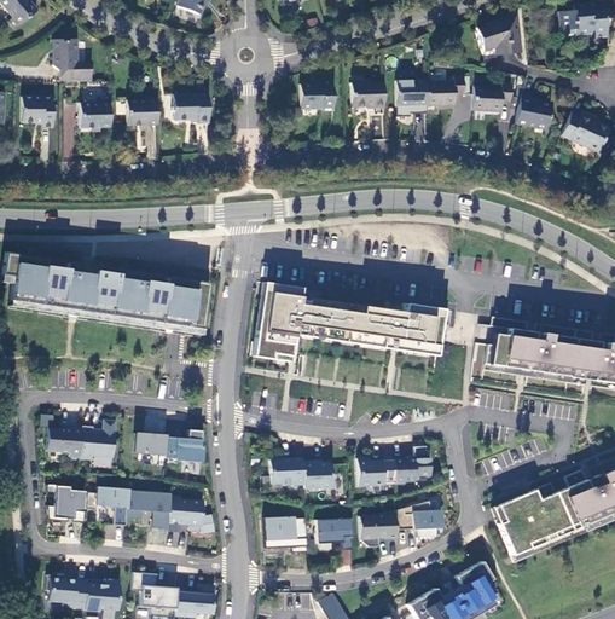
[(3,0),(15,15),(11,19),(17,27),(40,9),(33,0),(3,0)]
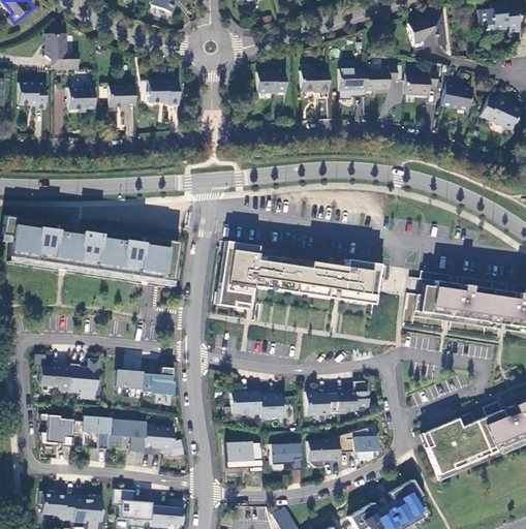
[(154,0),(153,3),(173,10),(176,0),(154,0)]
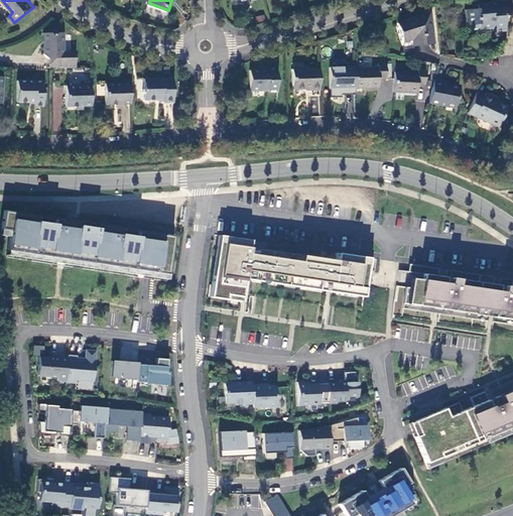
[(481,30),(481,29),(494,28),(495,31),(507,30),(506,15),(510,15),(510,12),(512,12),(511,0),(508,0),(493,2),(493,3),(479,4),(479,8),(468,10),(469,25),(472,25),(472,31),(481,30)]
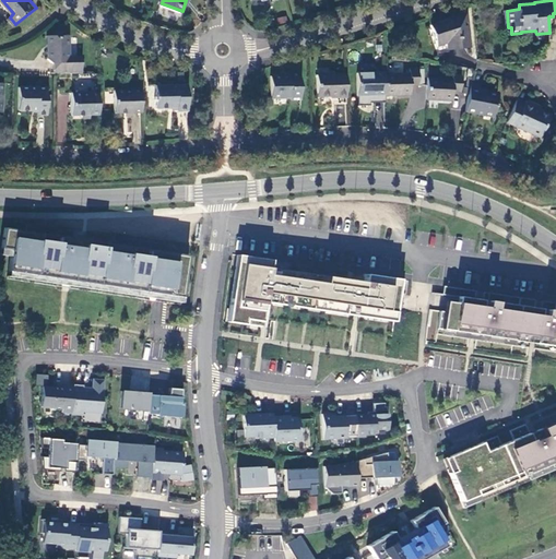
[(471,46),(468,14),(435,25),(440,45),(450,43),(451,49),(471,46)]
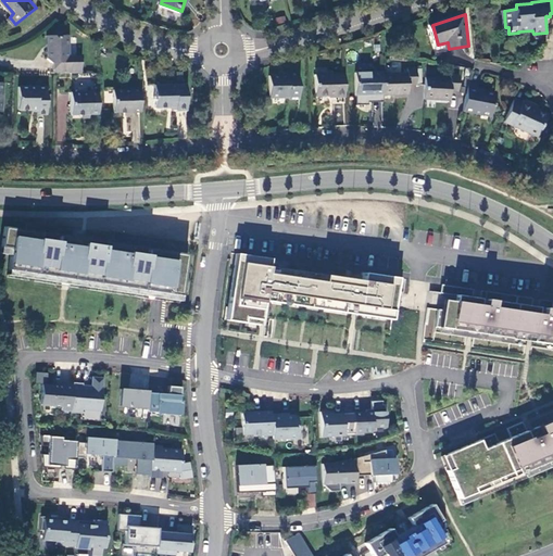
[(55,61),(55,72),(59,72),(83,72),(84,54),(71,54),(71,34),(49,34),(49,55),(54,61),(55,61)]
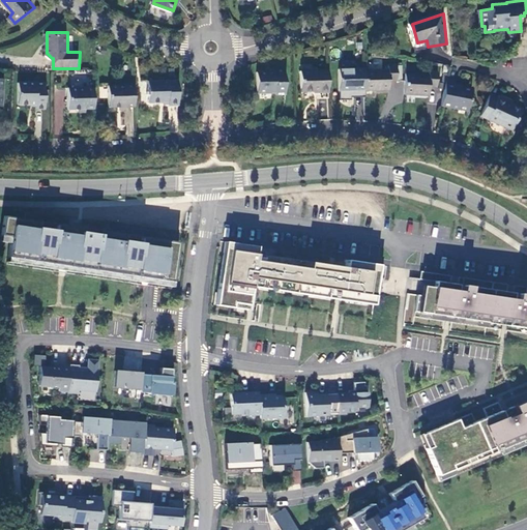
[(390,69),(367,69),(367,90),(390,90),(390,81),(399,81),(399,65),(390,65),(390,69)]
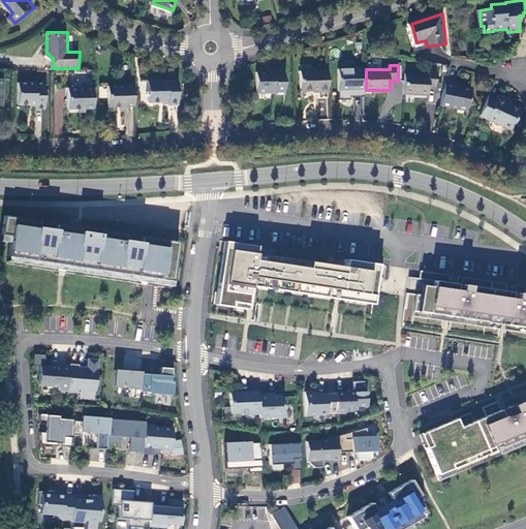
[(352,90),(366,90),(366,69),(366,68),(340,69),(340,92),(352,92),(352,90)]
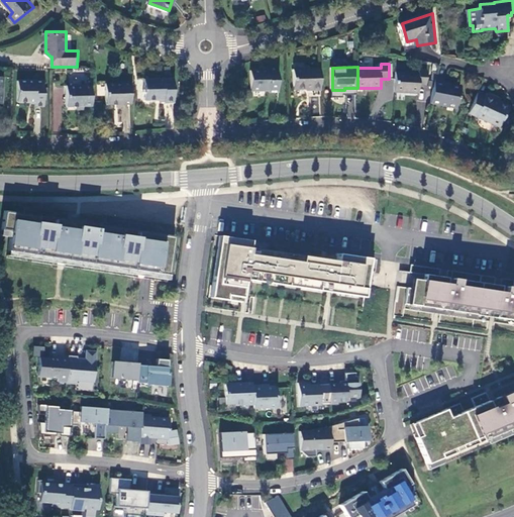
[(280,92),(280,68),(270,68),(270,69),(252,69),(252,89),(271,90),(271,91),(280,92)]
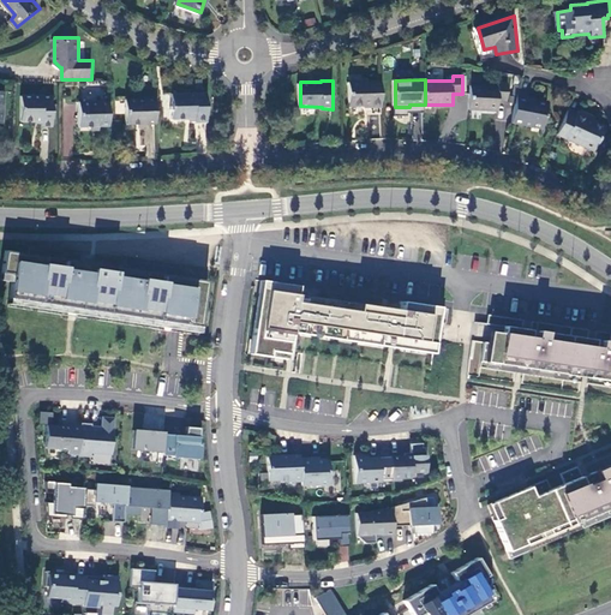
[(372,107),(383,107),(383,82),(352,82),(352,106),(372,106),(372,107)]
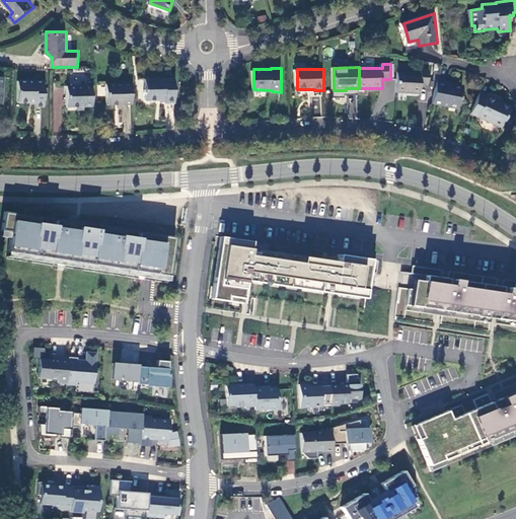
[(423,74),(398,72),(397,92),(421,93),(422,85),(429,85),(430,71),(423,70),(423,74)]
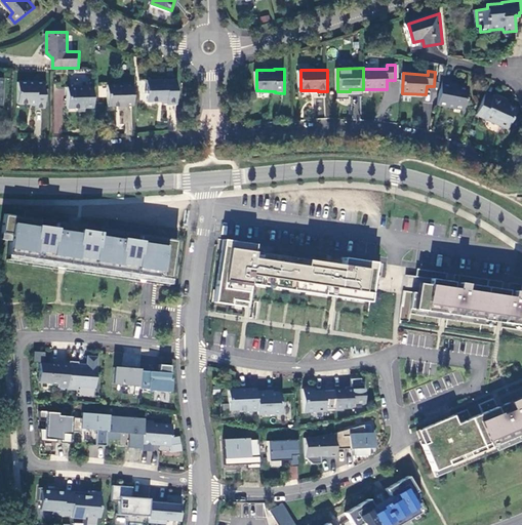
[(452,79),(444,77),(439,104),(466,109),(470,87),(458,85),(451,83),(452,81),(452,79)]
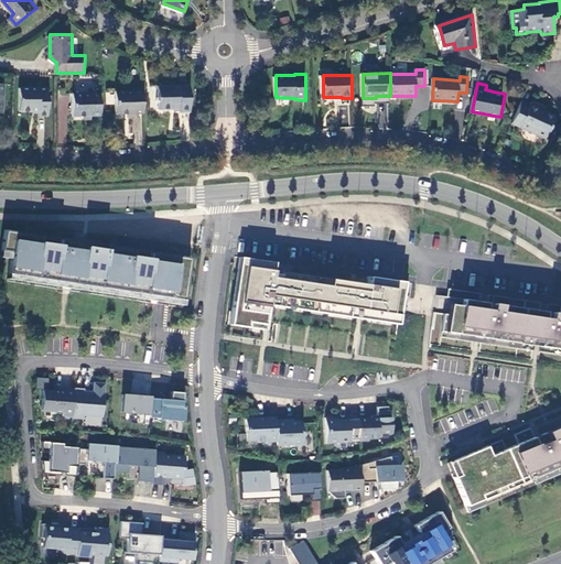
[(181,109),(192,108),(191,84),(160,85),(159,96),(158,96),(158,99),(160,99),(160,107),(181,108),(181,109)]
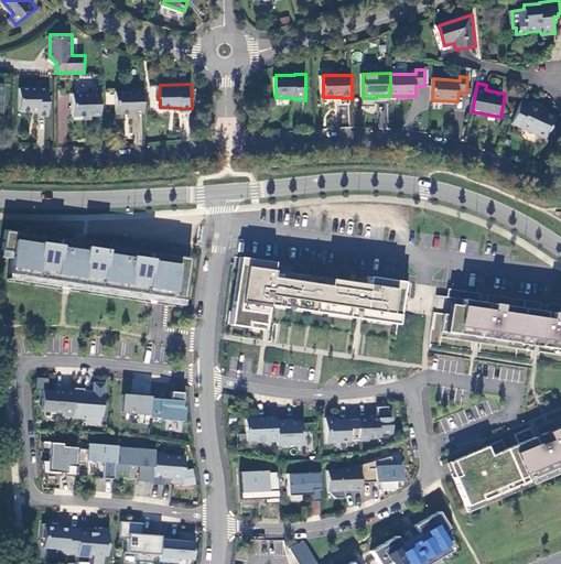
[(51,115),(51,87),(22,86),(22,109),(41,110),(41,114),(51,115)]
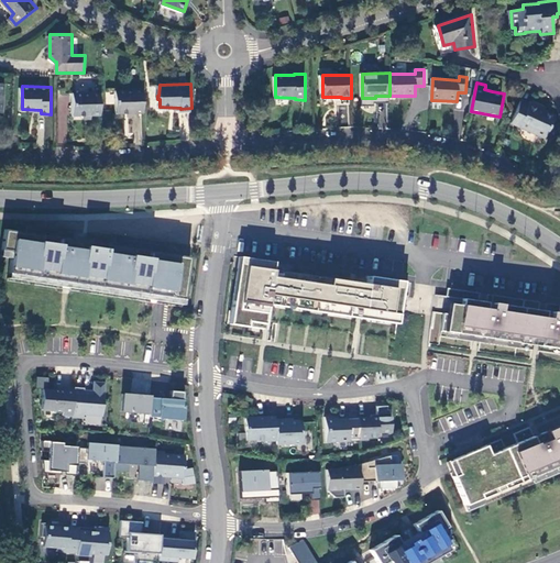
[(118,112),(144,112),(144,89),(118,89),(118,112)]
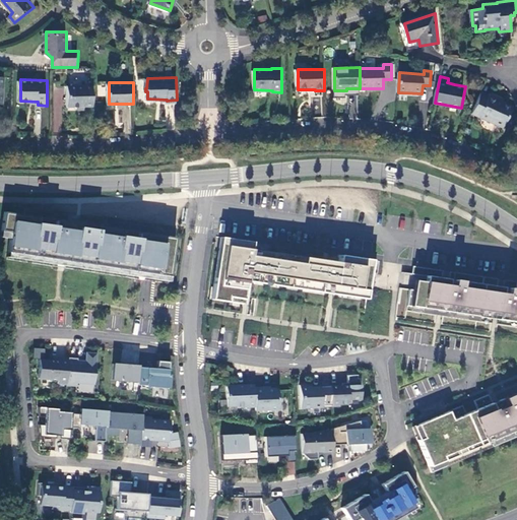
[(69,107),(94,106),(94,84),(69,85),(69,107)]
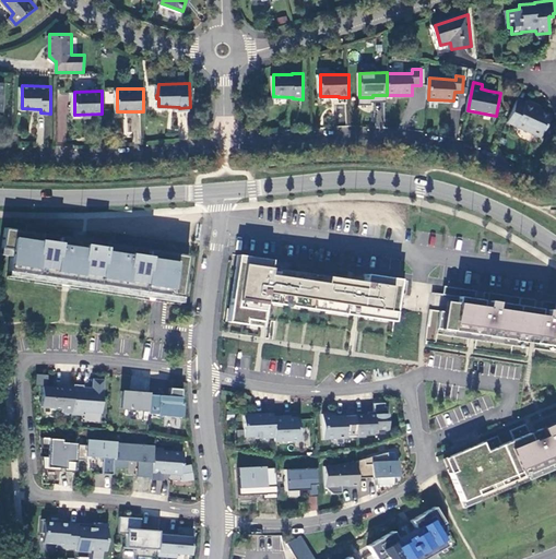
[(527,104),(519,99),(509,123),(539,135),(548,114),(542,110),(536,108),(536,105),(528,102),(527,104)]
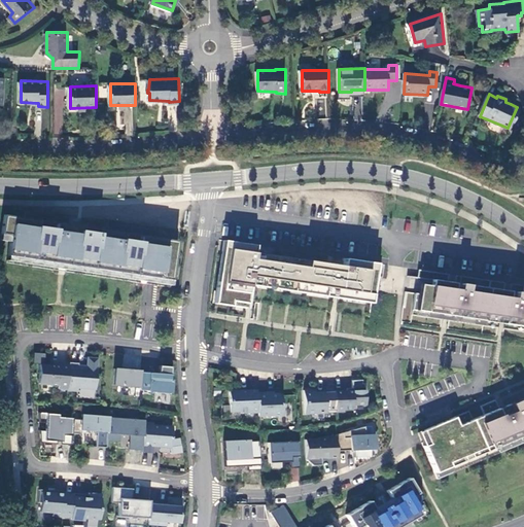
[(12,236),(11,242),(8,264),(173,287),(180,234),(28,211),(27,218),(5,215),(2,235),(12,236)]
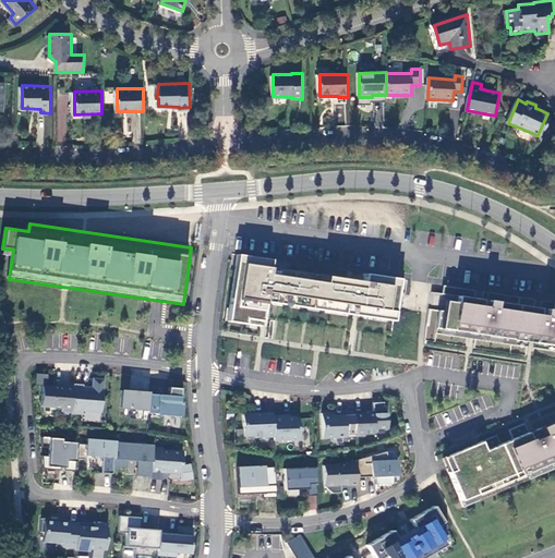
[(406,293),(407,278),(368,273),(366,280),(273,267),(274,258),(240,254),(230,320),(248,324),(249,318),(265,320),(267,301),(274,302),(274,298),(396,316),(399,292),(406,293)]
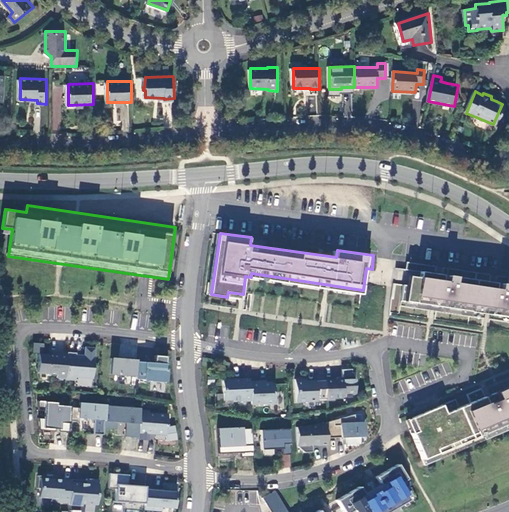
[(508,274),(499,273),(498,281),(492,280),(493,273),(446,266),(445,273),(438,272),(439,265),(409,260),(408,268),(423,270),(422,276),(411,275),(410,284),(406,283),(404,300),(508,315),(508,274)]
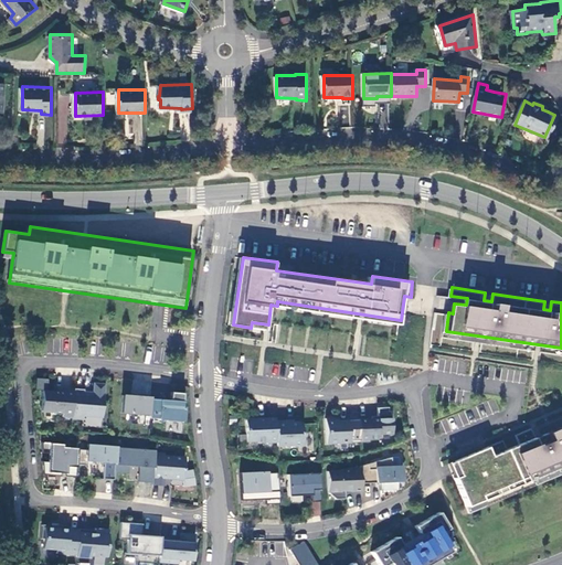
[(401,323),(401,320),(277,301),(277,306),(401,323)]
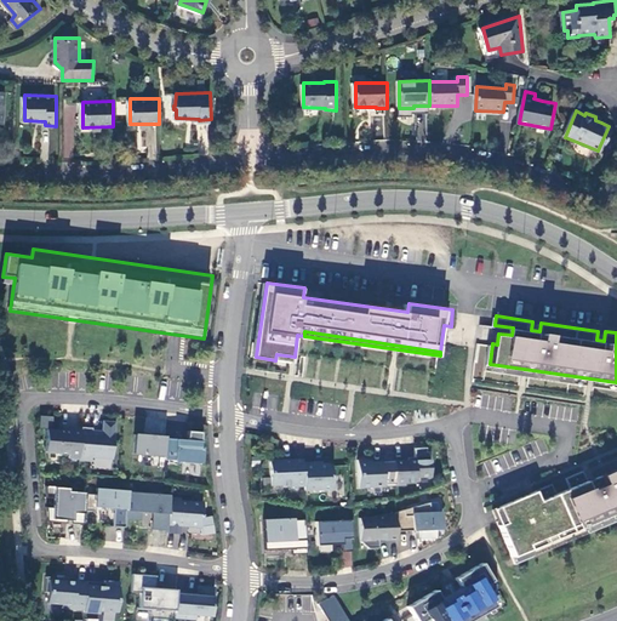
[(84,428),(81,460),(81,461),(95,462),(95,457),(115,460),(118,423),(106,422),(106,432),(102,433),(96,433),(96,429),(84,428)]
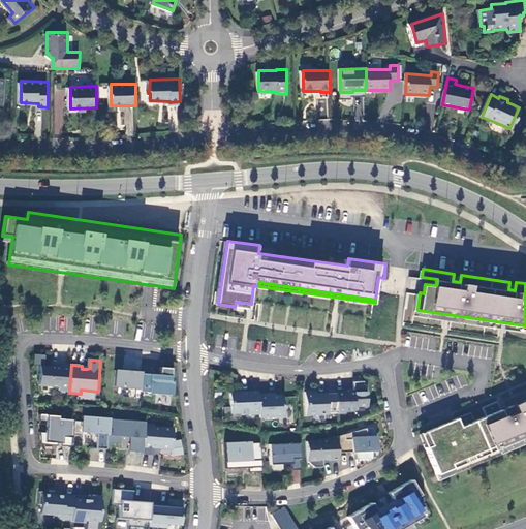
[(62,368),(42,367),(41,386),(61,387),(61,391),(69,392),(71,365),(62,365),(62,368)]
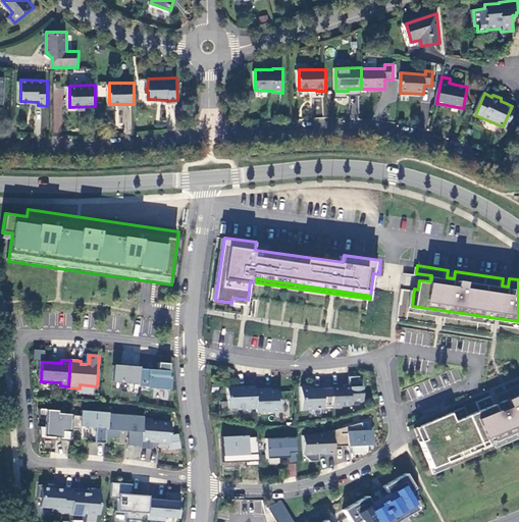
[(160,362),(159,368),(159,370),(151,369),(151,368),(142,367),(142,368),(141,383),(141,386),(149,387),(149,388),(171,390),(172,376),(171,376),(172,363),(160,362)]
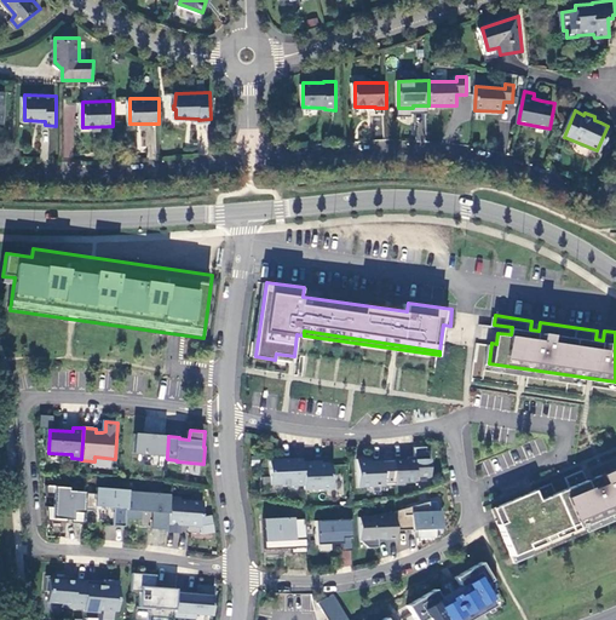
[(168,437),(153,436),(137,435),(136,454),(167,455),(168,437)]
